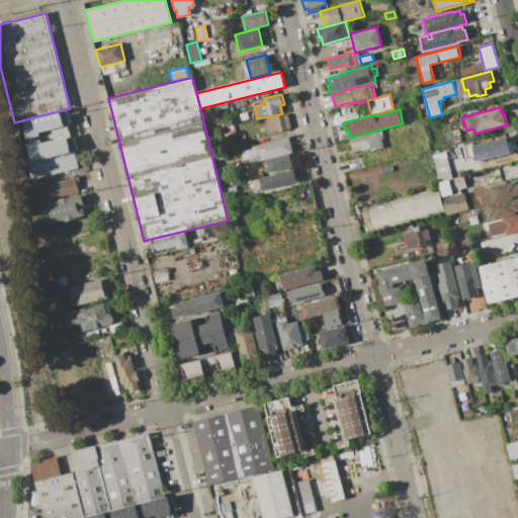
[(40,140),(39,132),(65,126),(62,111),(21,120),(26,143),(40,140)]
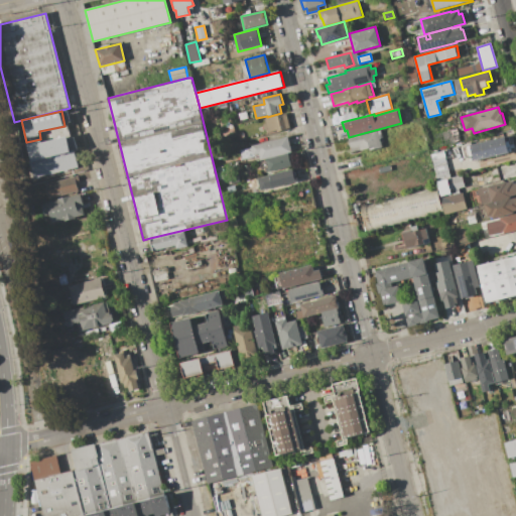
[(264,118),(287,113),(290,128),(277,132),(276,130),(268,132),(264,118)]
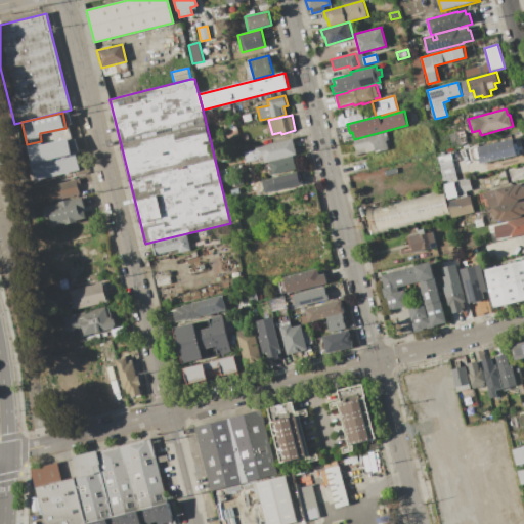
[(384,133),(388,148),(380,150),(380,149),(366,153),(366,151),(357,154),(353,140),(384,133)]
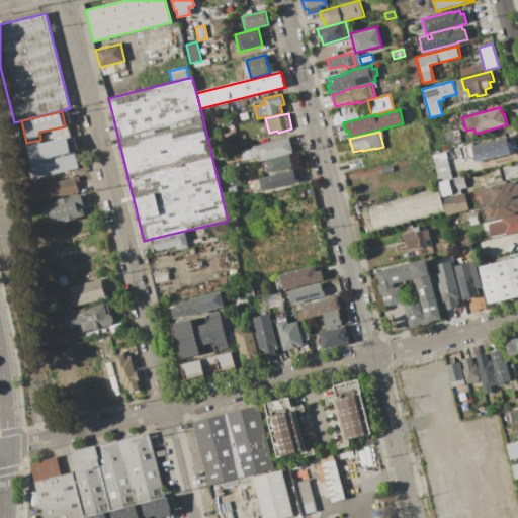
[(26,145),(32,179),(77,170),(70,136),(26,145)]
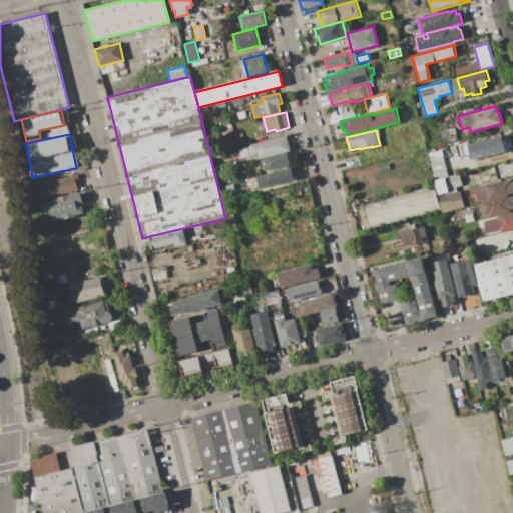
[(287,135),(291,152),(288,152),(265,158),(260,159),(258,152),(252,153),(249,144),(287,135)]
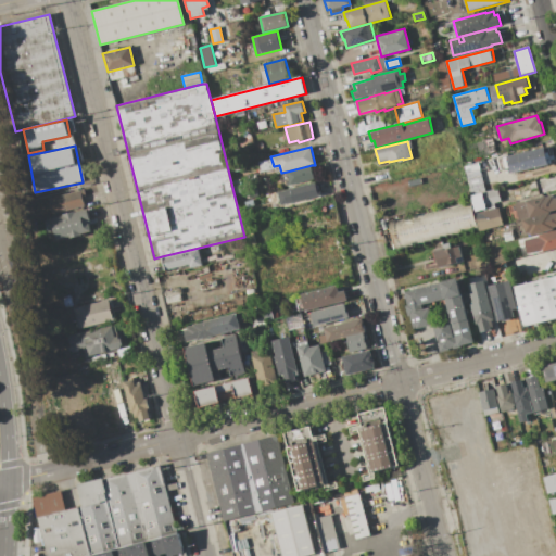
[(506,156),(544,147),(548,164),(510,174),(506,156)]
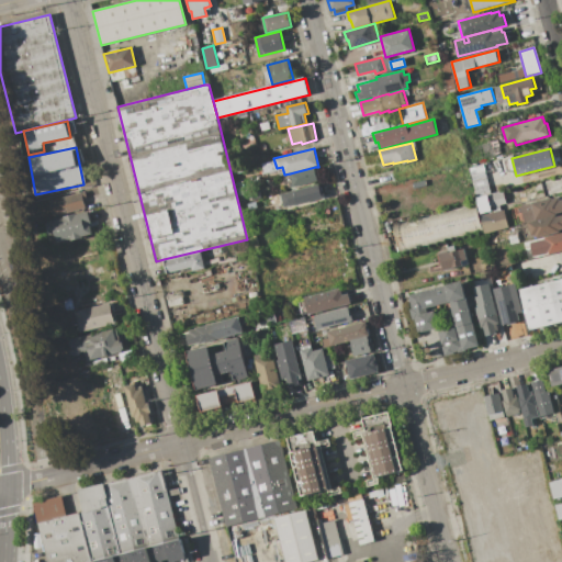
[(486,195),(476,198),(470,176),(476,173),(475,167),(484,165),(492,194),(486,195)]
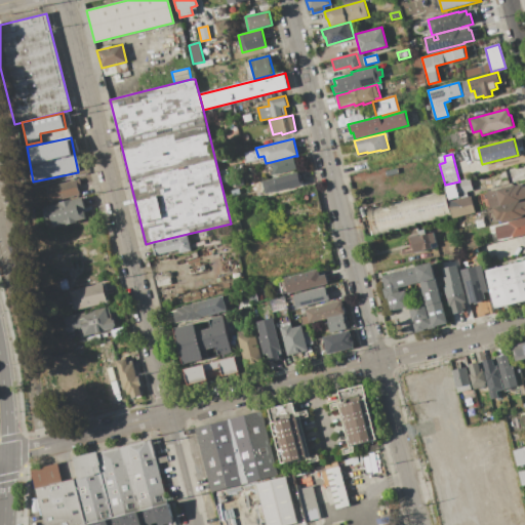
[(294,156),(297,169),(274,175),(271,162),(294,156)]
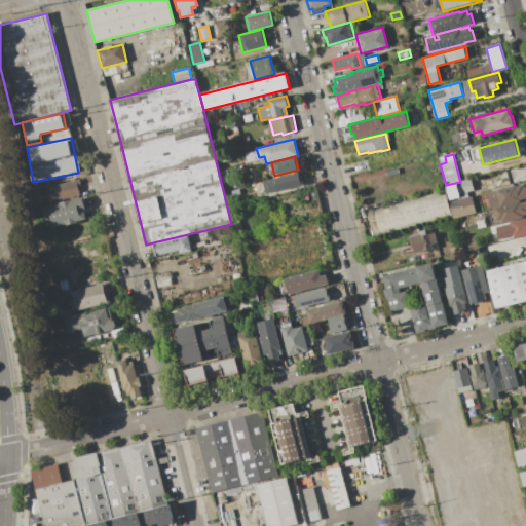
[(263,182),(299,173),(302,185),(266,194),(263,182)]
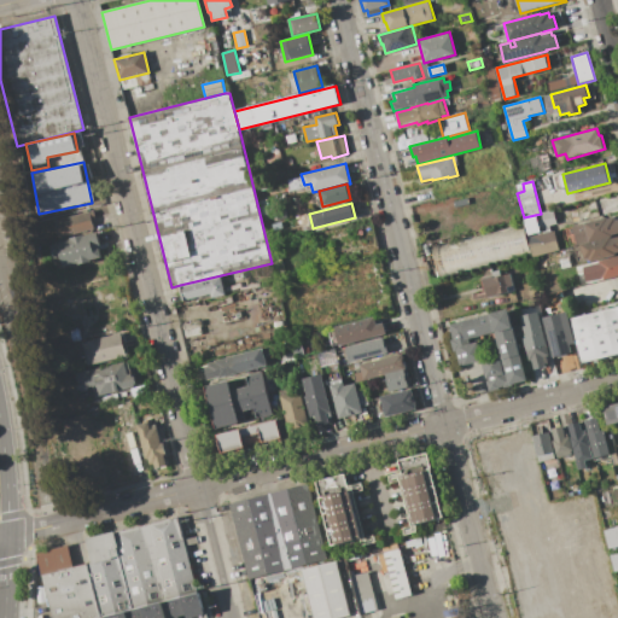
[(554,210),(558,225),(538,229),(535,215),(541,214),(554,210)]
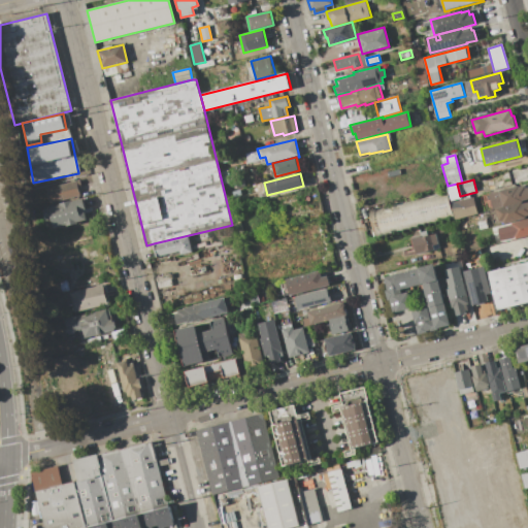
[(46,189),(76,180),(80,196),(51,203),(46,189)]
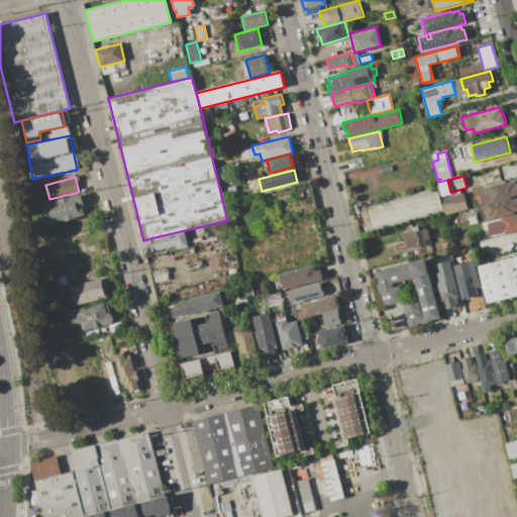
[(482,205),(479,189),(508,182),(508,183),(514,182),(515,185),(516,184),(516,195),(511,197),(511,198),(485,204),(482,205)]
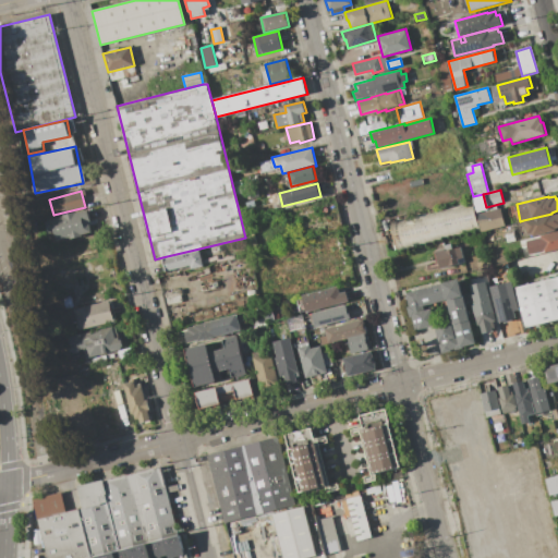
[(396,199),(399,215),(385,218),(381,204),(396,199)]
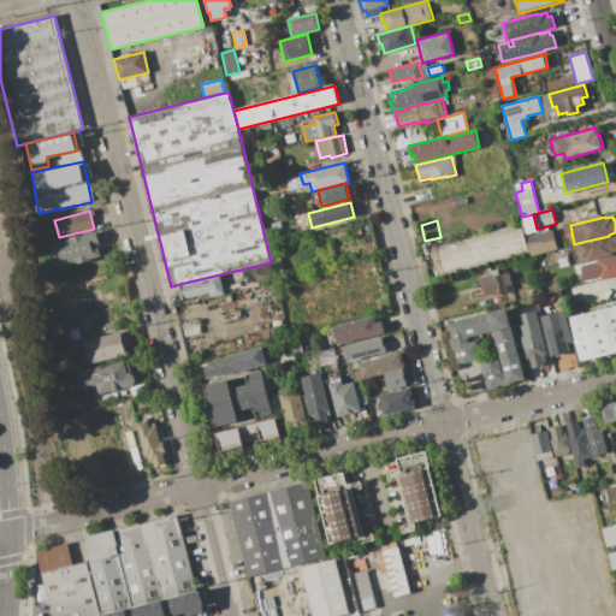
[(529,255),(438,277),(431,248),(522,225),(526,237),(529,255)]
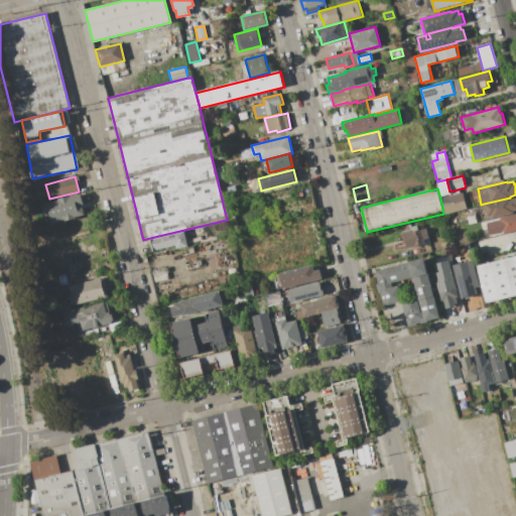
[(443,214),(440,199),(464,192),(468,208),(443,214)]
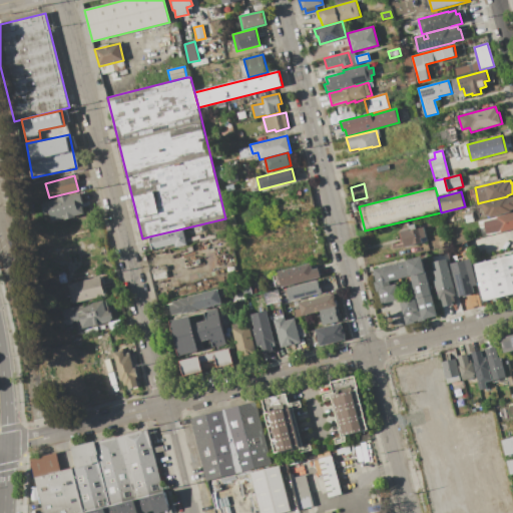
[(81,192),(84,204),(82,204),(84,213),(75,215),(76,217),(65,220),(65,218),(53,221),(51,212),(44,214),(41,203),(81,192)]
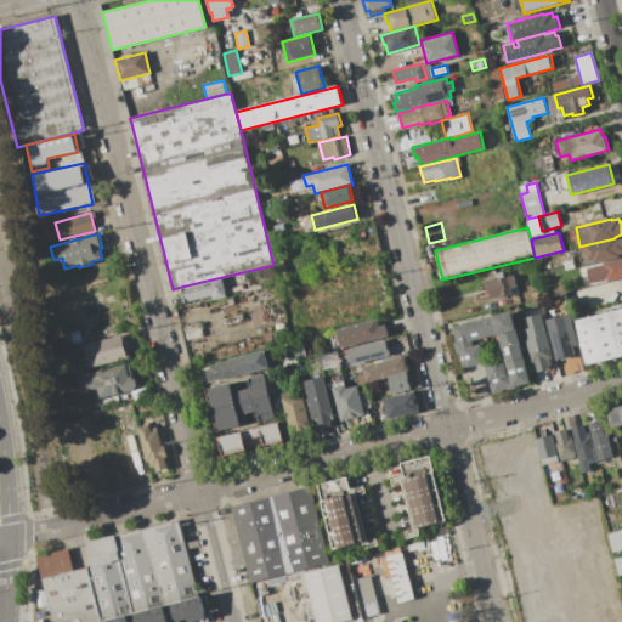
[(615,238),(616,239),(621,238),(621,254),(620,255),(620,258),(593,264),(592,260),(587,261),(583,246),(615,238)]
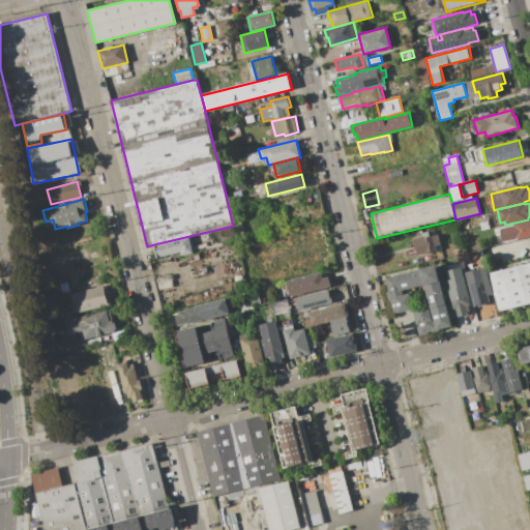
[(512,224),(529,219),(529,236),(517,239),(512,224)]
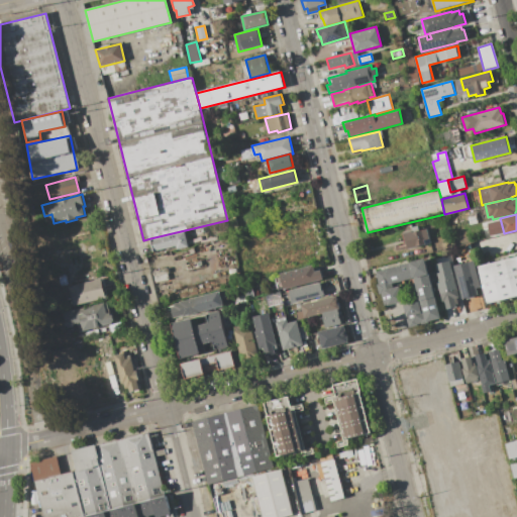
[(403,233),(412,231),(411,227),(418,226),(419,229),(427,227),(431,243),(407,249),(403,233)]
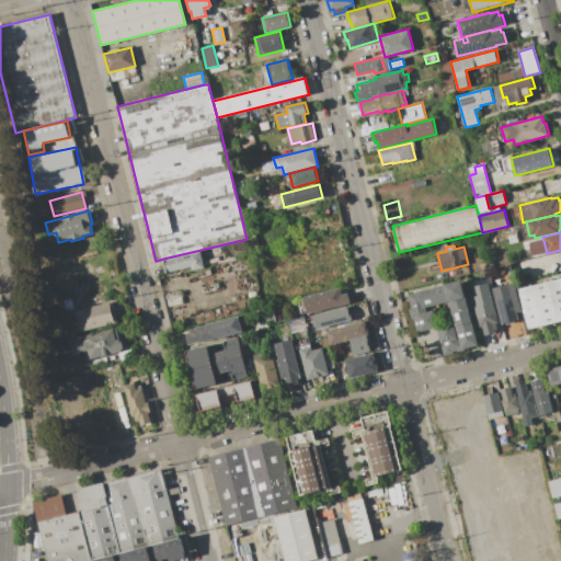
[(201,250),(205,268),(193,271),(192,267),(168,273),(163,259),(201,250)]
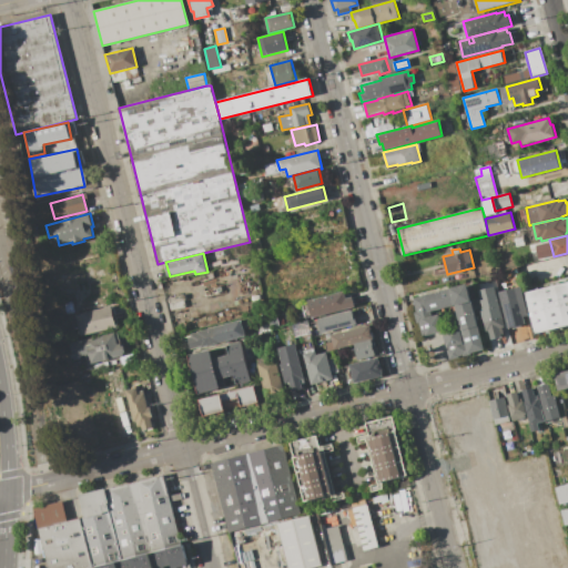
[(567,280),(567,325),(535,334),(524,292),(567,280)]
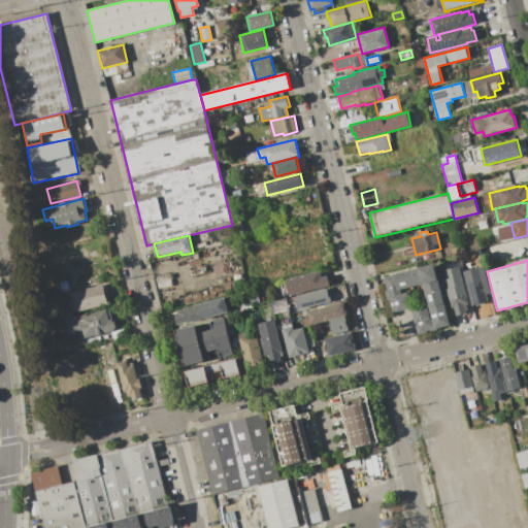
[(451,325),(438,328),(438,329),(418,334),(411,308),(393,312),(390,299),(388,300),(386,290),(388,290),(384,277),(434,264),(451,325)]
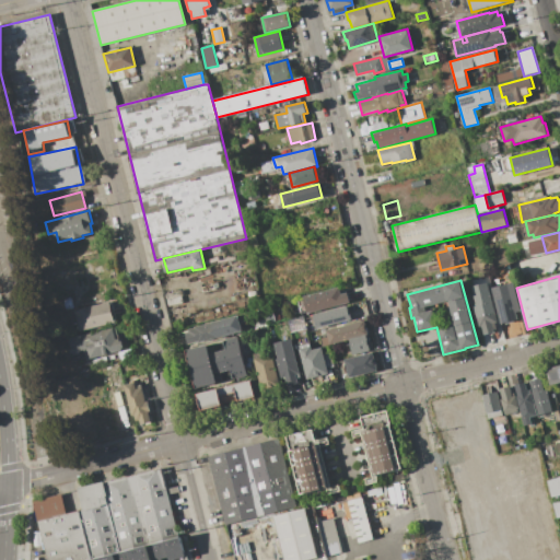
[(514,282),(521,311),(517,312),(518,321),(501,324),(492,288),(514,282)]
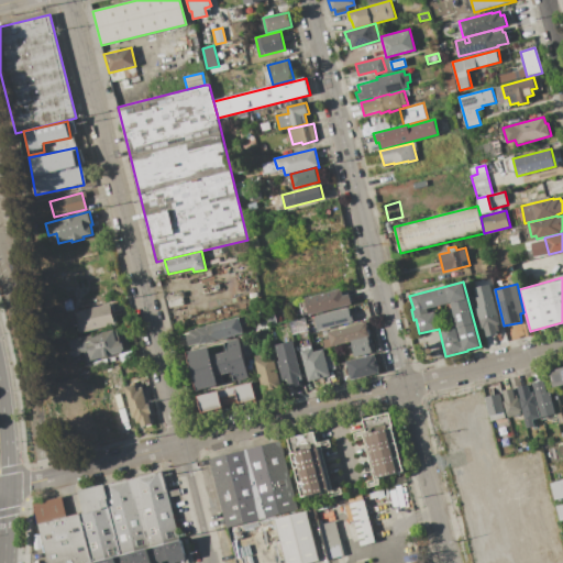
[(305,297),(342,288),(343,295),(350,294),(352,305),(309,315),(305,297)]
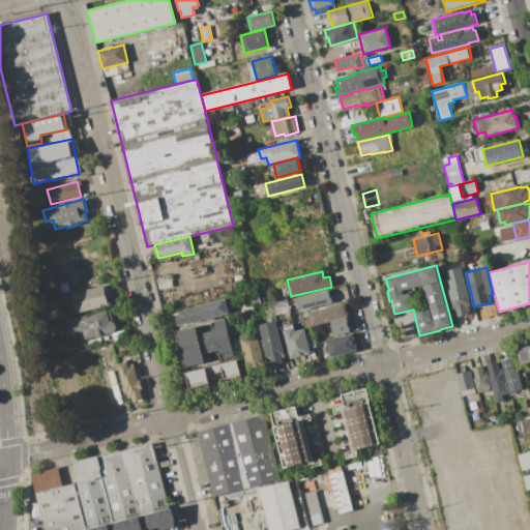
[(156,276),(158,294),(172,293),(170,275),(156,276)]
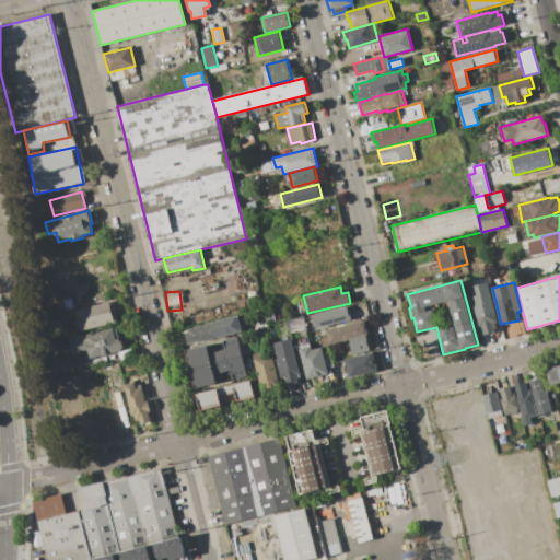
[(492,298),(498,322),(492,324),(494,333),(483,335),(481,327),(479,327),(477,314),(478,314),(476,305),(481,304),(480,300),(492,298)]
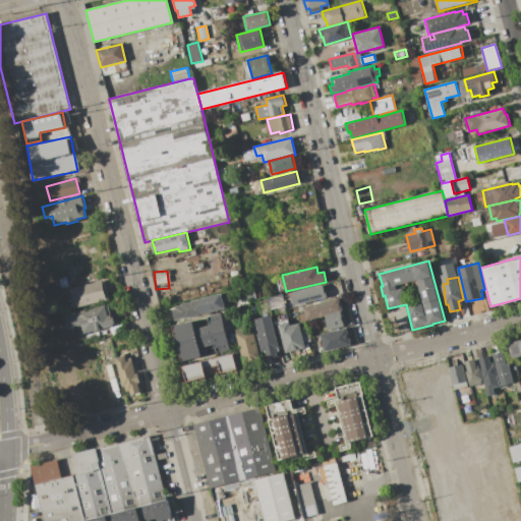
[(69,289),(102,280),(108,299),(74,308),(69,289)]
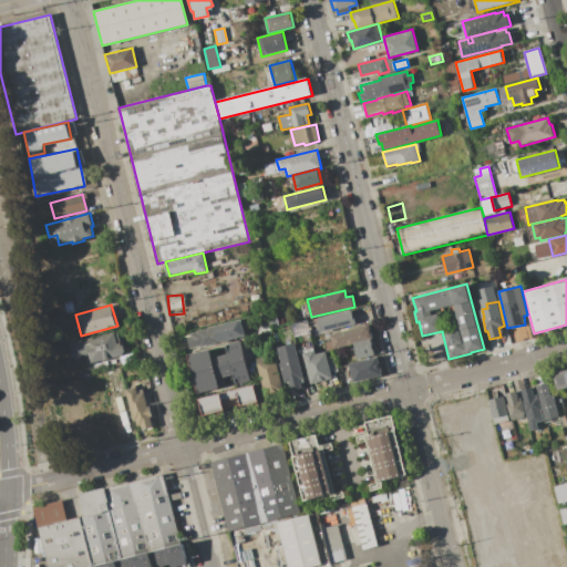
[(351,310),(354,323),(320,332),(317,318),(351,310)]
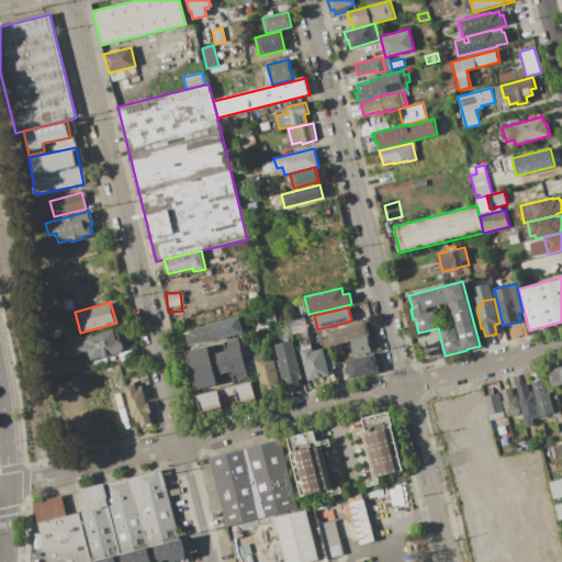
[(238,316),(243,333),(200,345),(199,343),(188,346),(186,334),(190,333),(190,330),(195,328),(195,327),(238,316)]
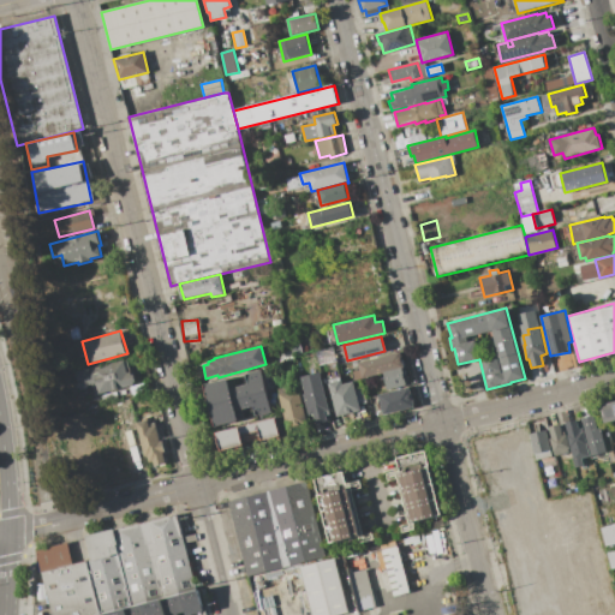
[(404,368),(383,374),(357,381),(354,371),(360,370),(359,363),(400,351),(405,368),(404,368)]
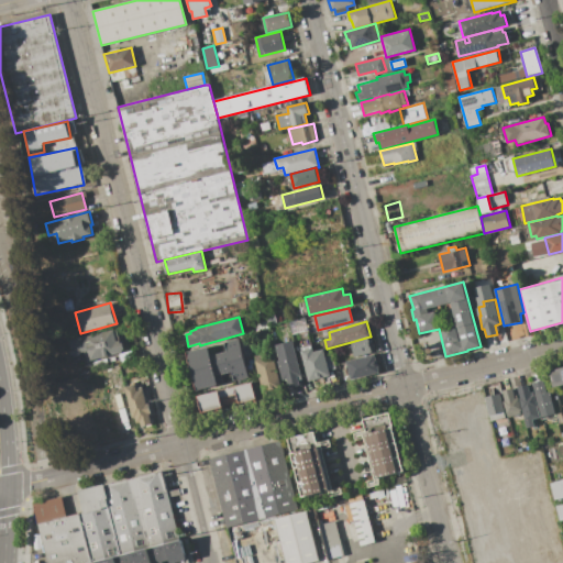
[(69,340),(113,328),(117,341),(120,340),(123,352),(86,362),(85,359),(87,359),(85,353),(80,354),(80,355),(74,357),(69,340)]
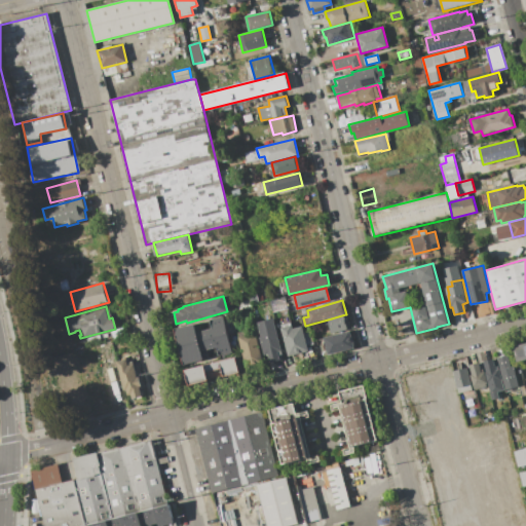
[(349,330),(332,334),(328,320),(345,314),(349,330)]
